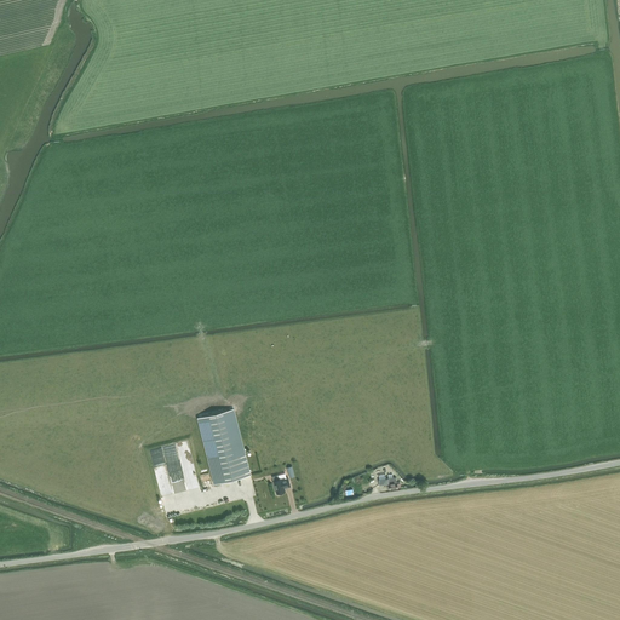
[(251,475),(245,452),(244,453),(233,409),(199,418),(216,484),(251,475)]
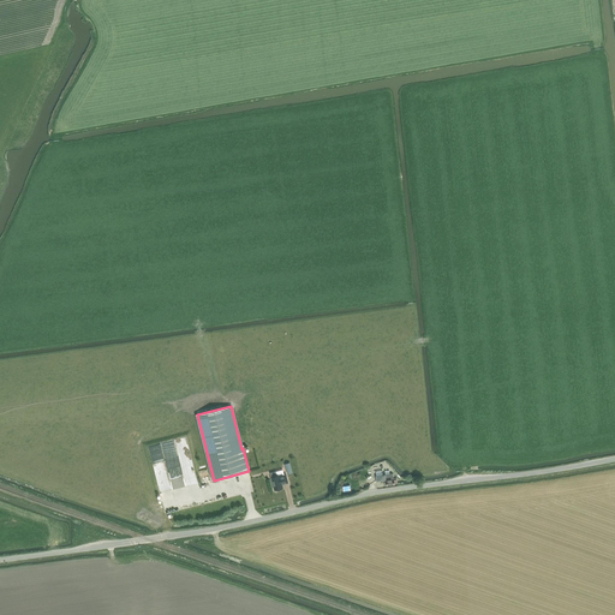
[(175,439),(184,485),(196,483),(186,436),(175,439)]
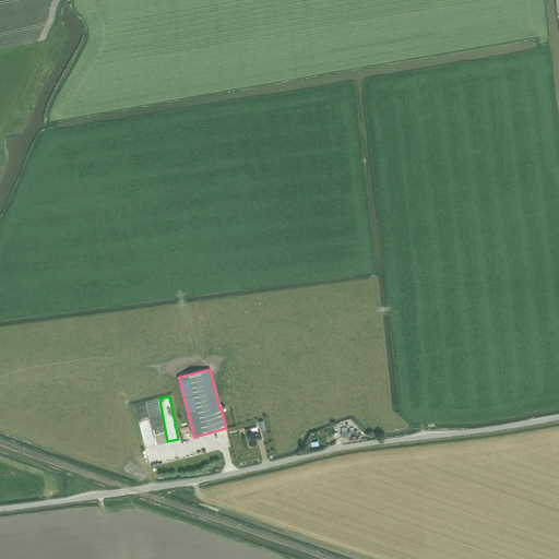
[(134,405),(144,447),(155,443),(145,402),(134,405)]
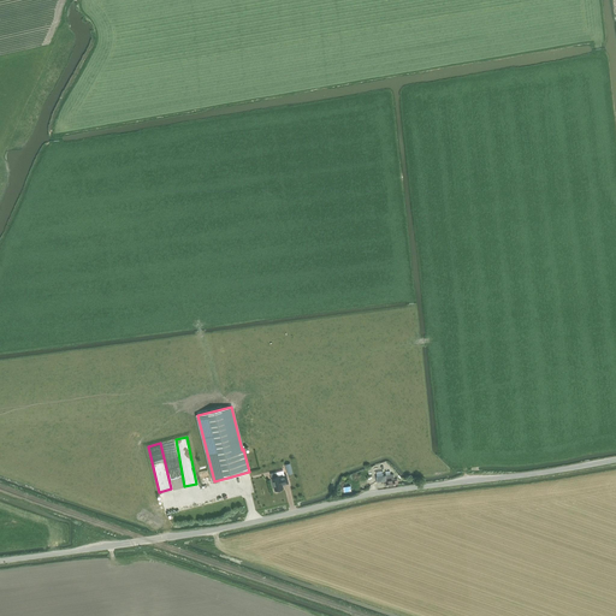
[(172,489),(184,487),(182,472),(170,473),(172,489)]
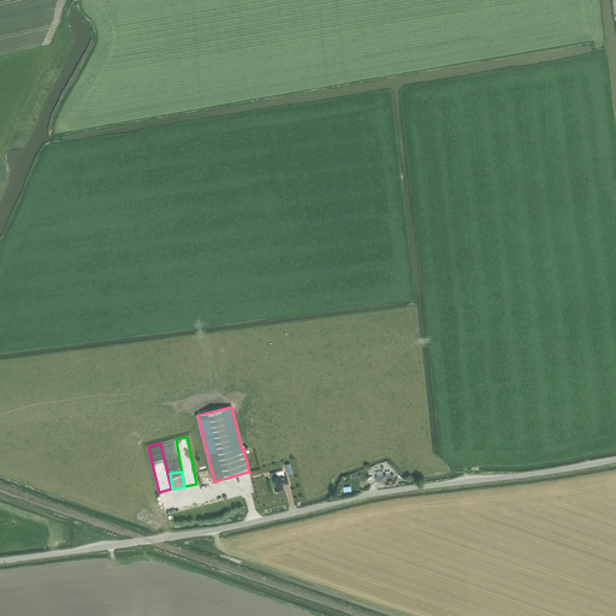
[(277,473),(271,474),(272,479),(274,491),(276,491),(277,492),(280,491),(280,490),(284,489),(283,485),(289,484),(286,475),(284,475),(280,477),(278,477),(277,473)]
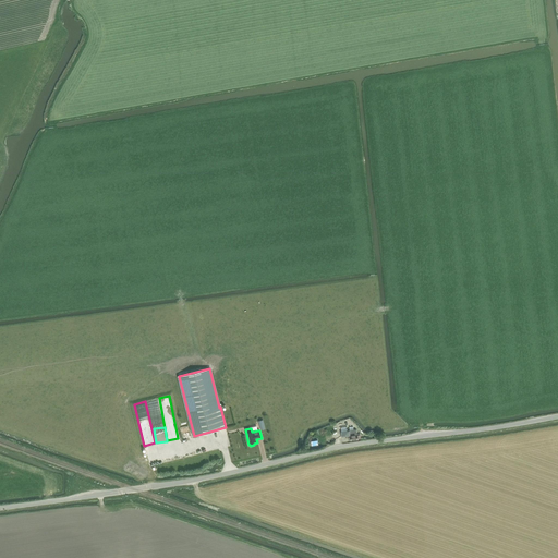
[(340,429),(341,436),(350,435),(351,440),(358,440),(358,439),(361,439),(361,438),(360,435),(358,435),(356,434),(356,432),(350,432),(350,431),(348,432),(347,428),(340,429)]
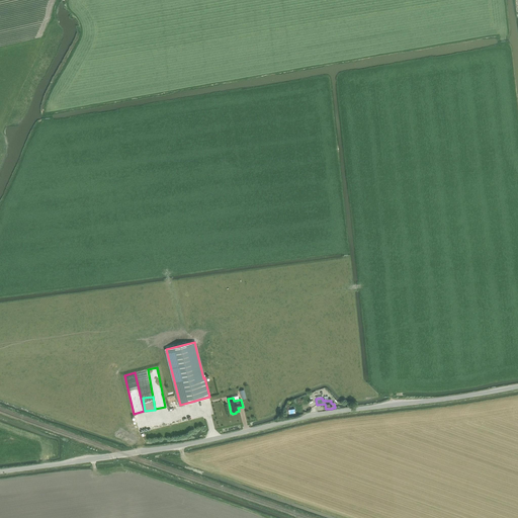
All buildings are outlined.
